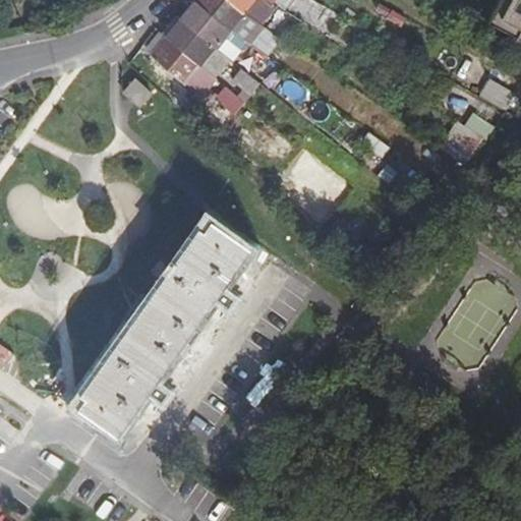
[(224,0),(194,0),(192,3),(227,31),(241,13),(224,0)]
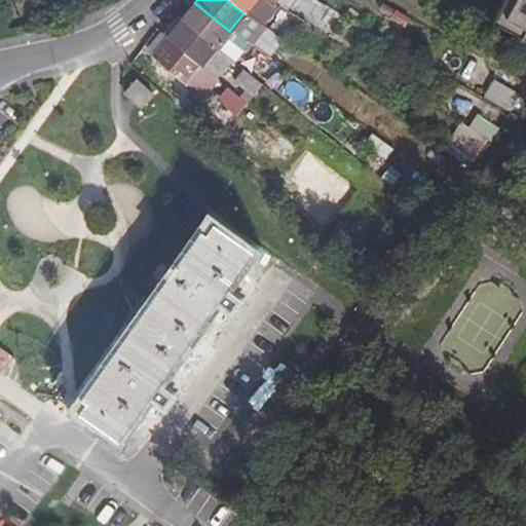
[(226,0),(243,13),(263,27),(273,12),(268,9),(271,4),(264,0),(226,0)]
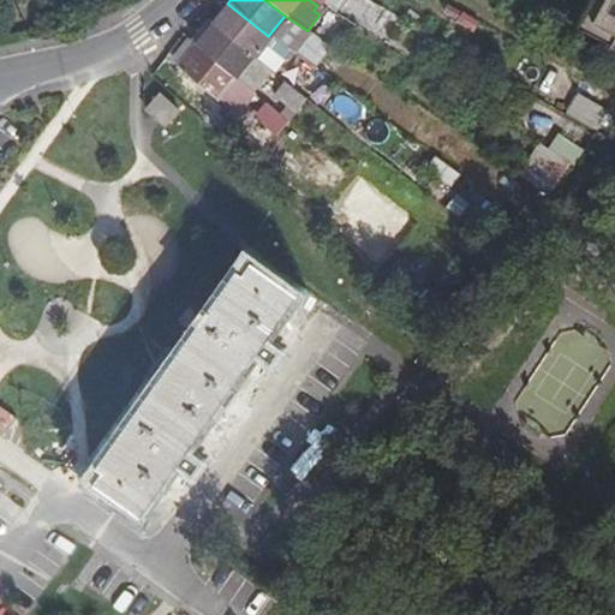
[(268,36),(227,4),(210,24),(251,58),(262,45),(280,59),(287,51),(268,36)]
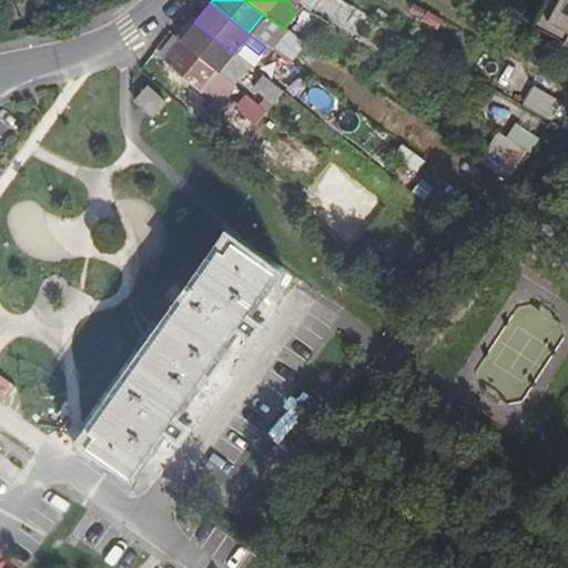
[(300,9),(293,4),(290,10),(295,13),(300,9)]
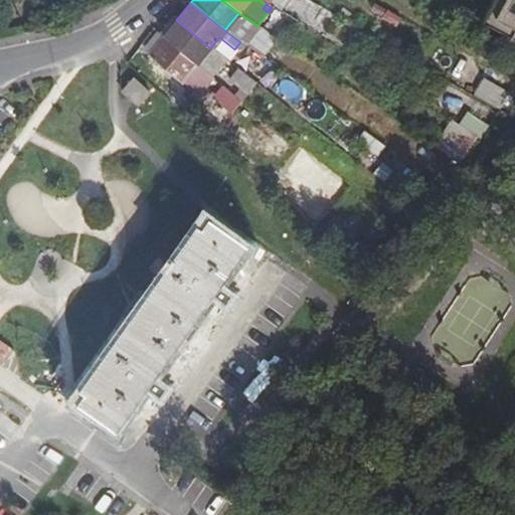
[(394,19),(370,5),(368,7),(381,14),(380,17),(392,23),(394,19)]
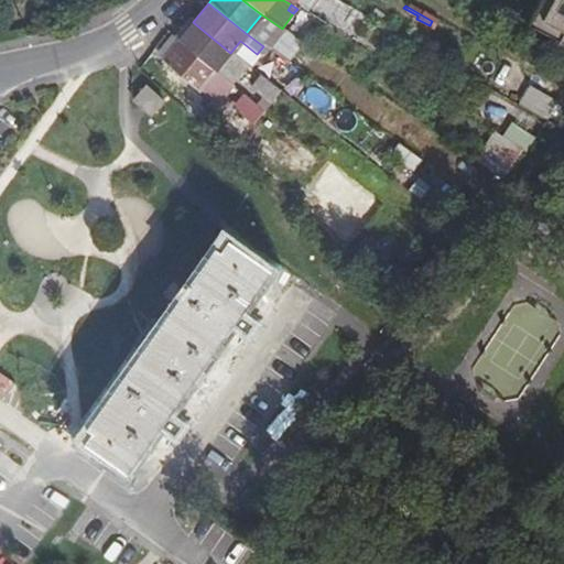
[(193,22),(177,42),(229,85),(235,89),(251,68),(247,65),(230,53),(193,22)]
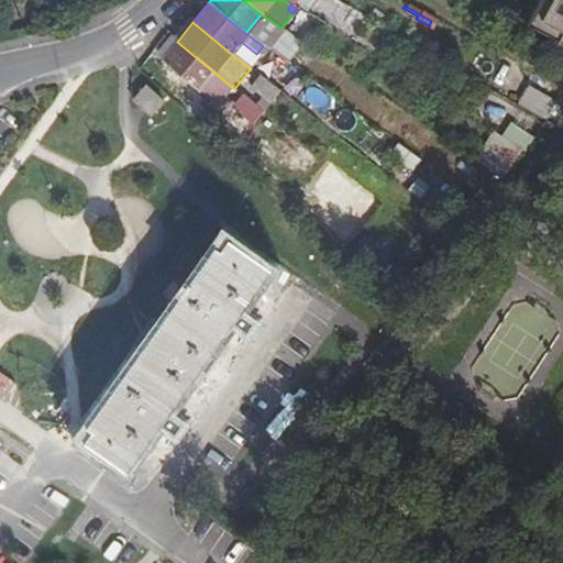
[(166,44),(172,47),(177,42),(172,36),(166,44)]
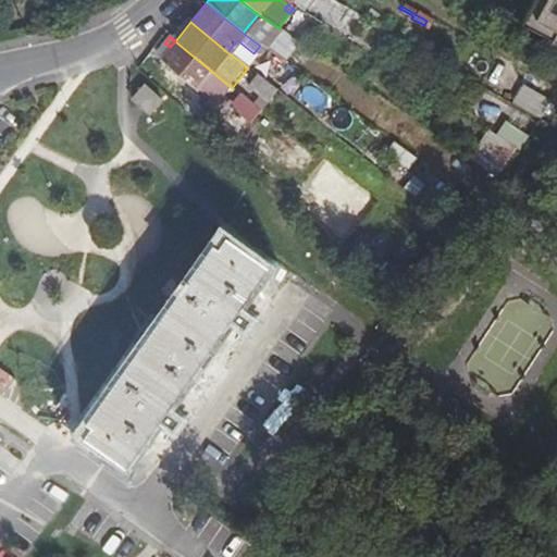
[(237,40),(227,52),(244,64),(254,53),(237,40)]
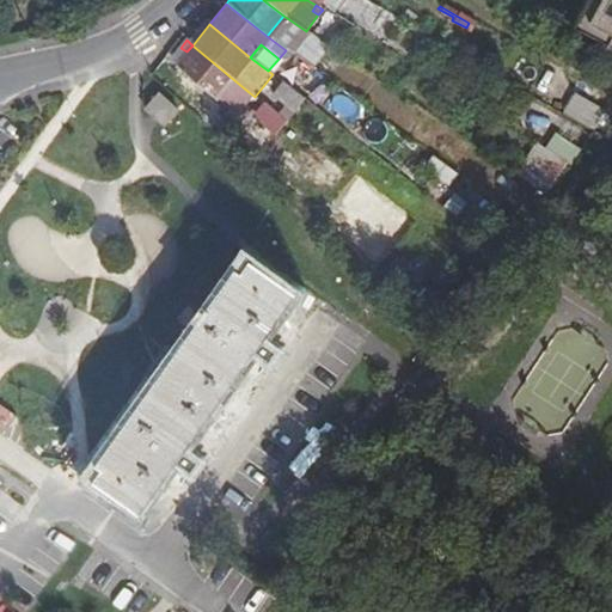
[(204,114),(215,102),(226,90),(240,102),(249,92),(193,46),(187,51),(173,68),(191,84),(182,93),(204,114)]
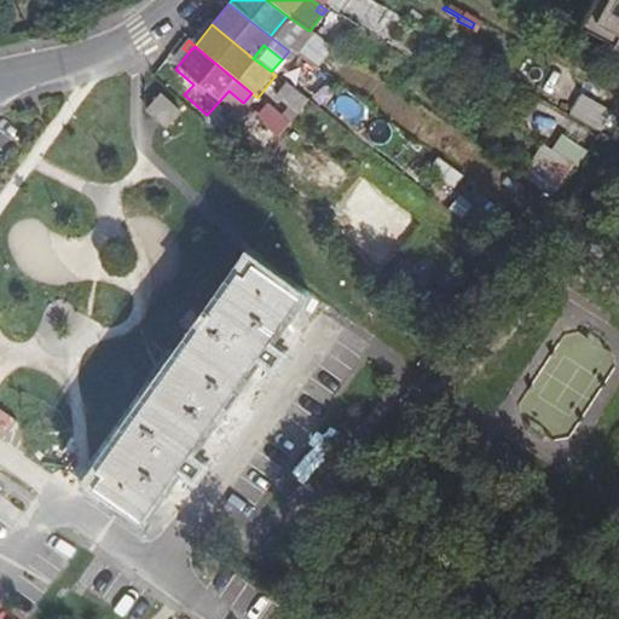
[(308,100),(287,84),(277,97),(298,114),(308,100)]
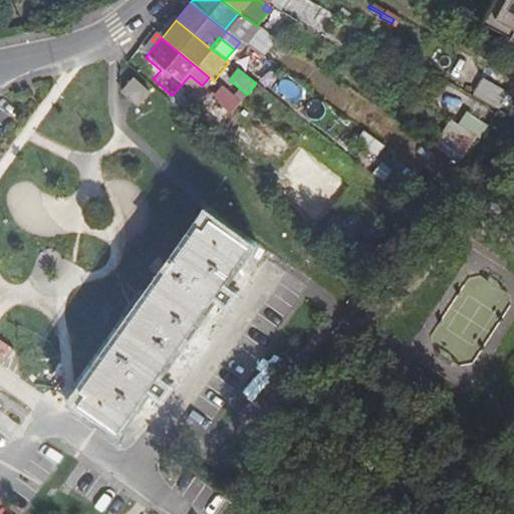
[(190,75),(181,85),(193,95),(202,85),(190,75)]
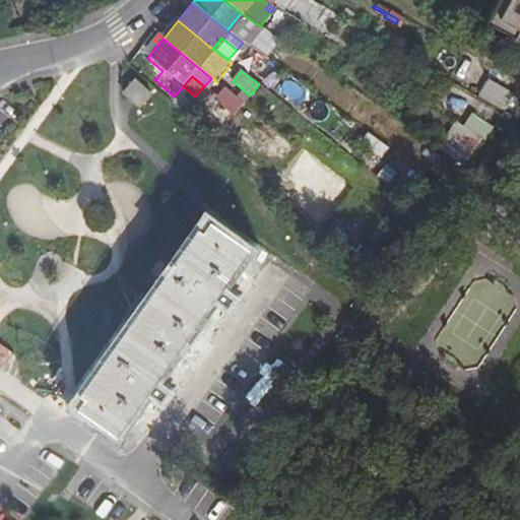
[(122,91),(136,107),(148,93),(134,79),(122,91)]
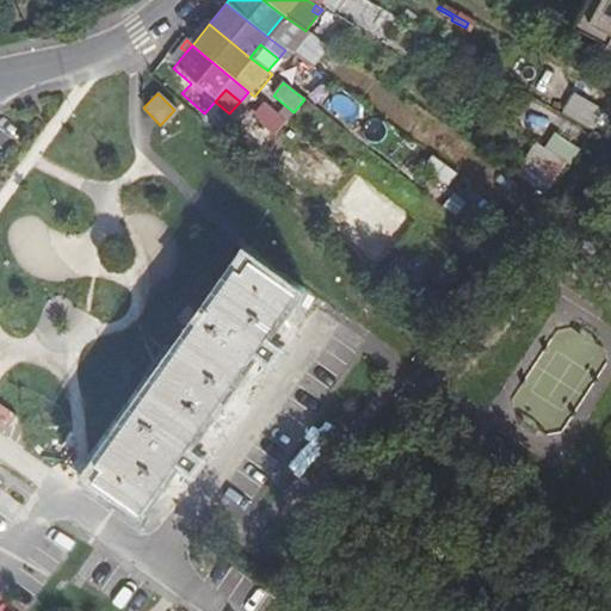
[(204,113),(181,93),(178,98),(201,116),(204,113)]
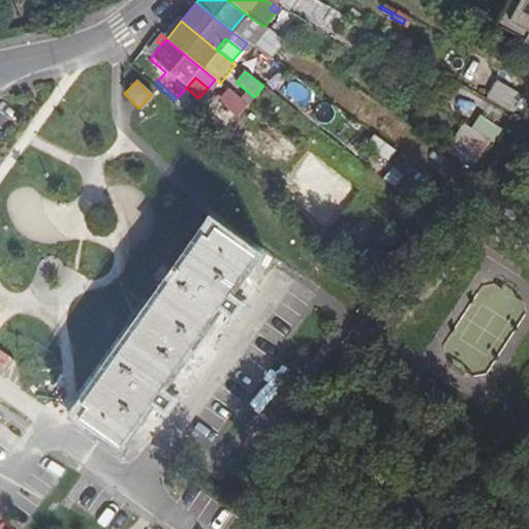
[(493,84),(485,98),(509,114),(518,98),(493,84)]
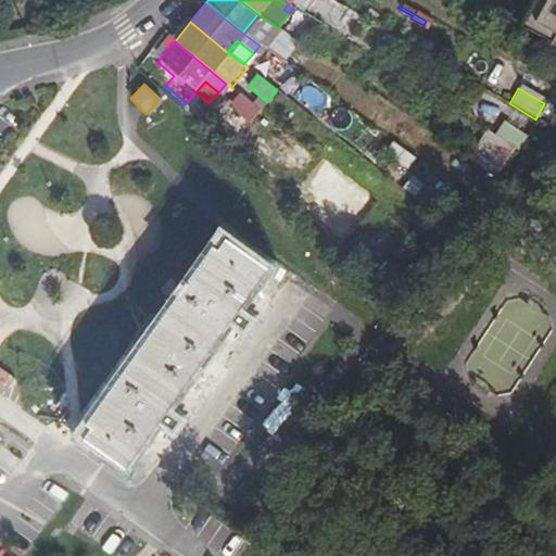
[(260,111),(240,95),(234,104),(252,119),(260,111)]
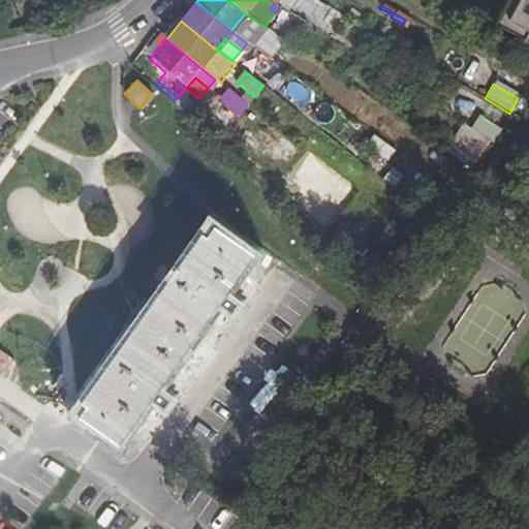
[(359,96),(353,104),(359,109),(364,100),(359,96)]
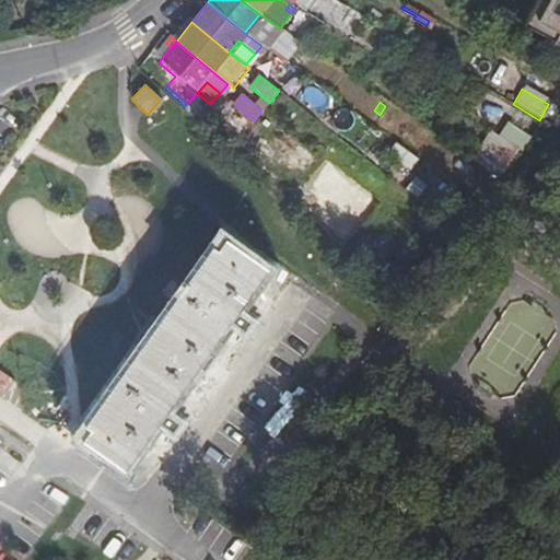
[(508,125),(498,139),(515,150),(521,154),(531,140),(508,125)]
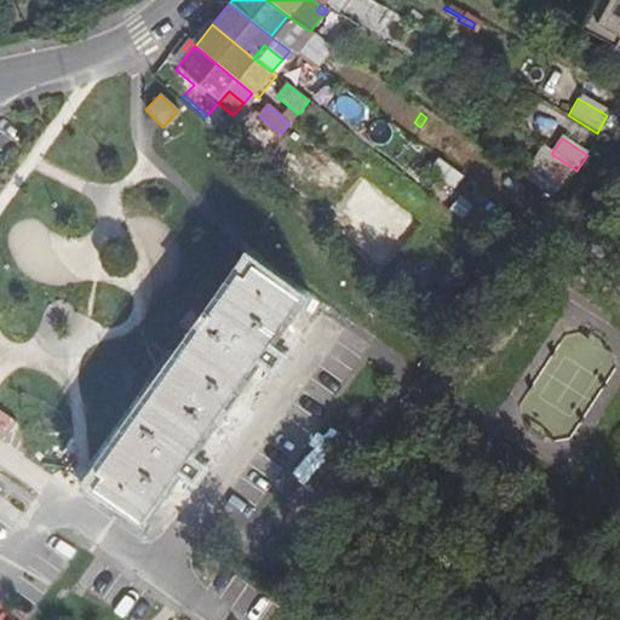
[(551,154),(541,147),(524,173),(552,193),(570,166),(551,154)]
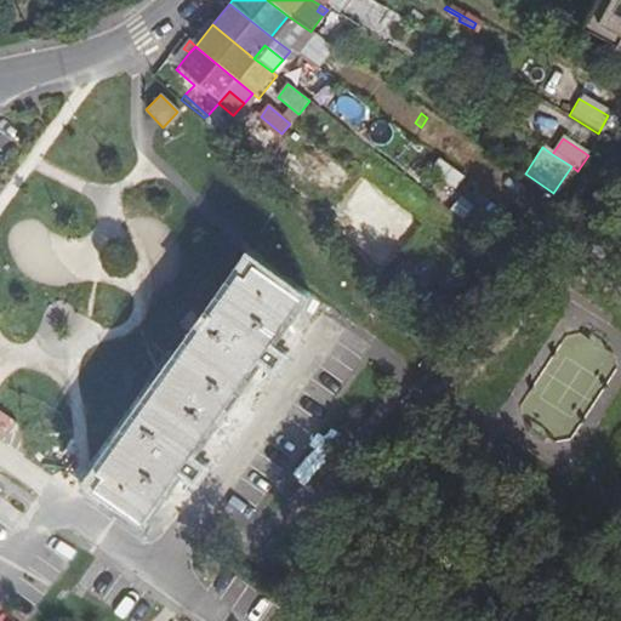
[(460,175),(434,157),(425,169),(450,188),(460,175)]
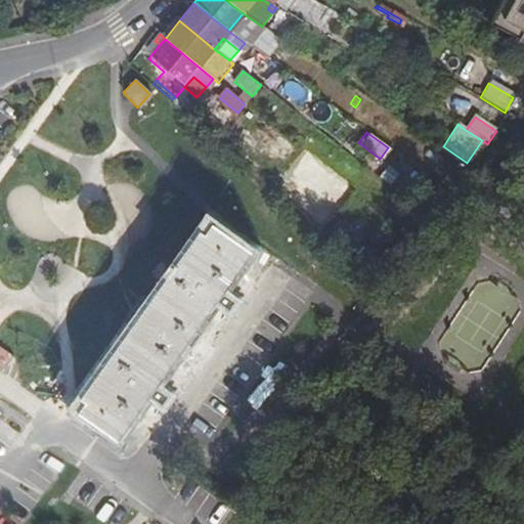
[(206,236),(201,232),(151,301),(158,305),(136,334),(131,330),(81,399),(86,402),(80,410),(119,438),(252,252),(214,224),(206,236)]
